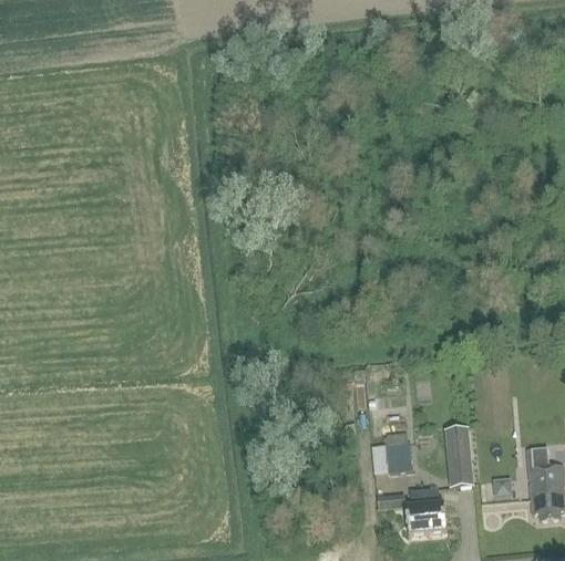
[(468,426),(444,428),(450,486),(473,484),(468,426)]
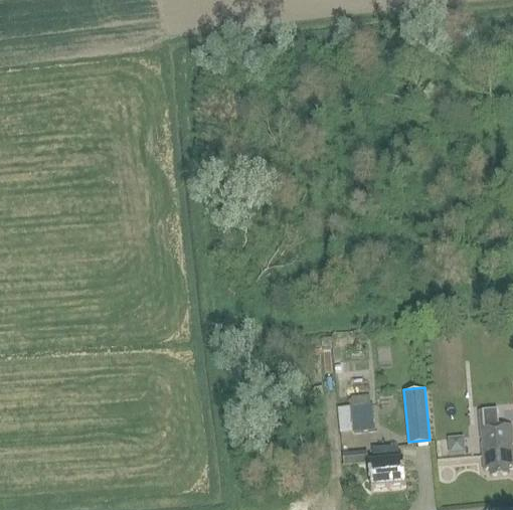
[(347,410),(335,412),(338,436),(350,434),(350,432),(372,429),(369,402),(346,404),(347,410)]
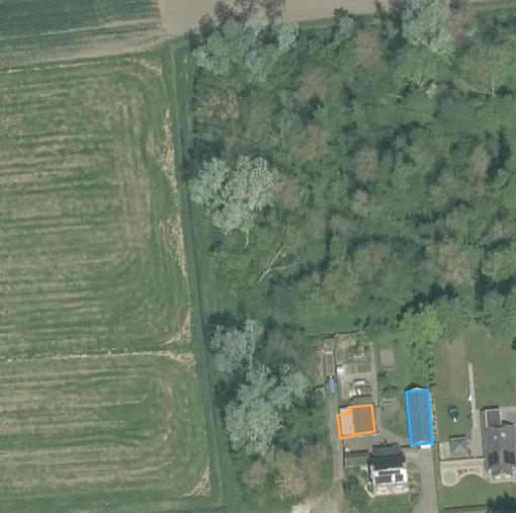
[(509,466),(515,466),(513,424),(499,425),(498,409),(483,410),(484,426),(482,426),(485,468),(491,468),(491,475),(509,474),(509,466)]
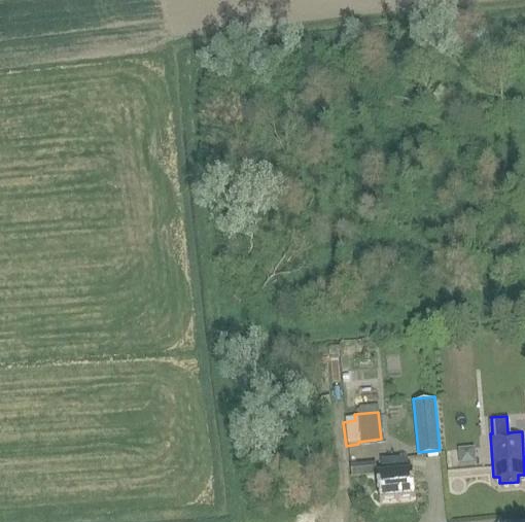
[(463,458),(479,457),(478,444),(462,445),(463,458)]
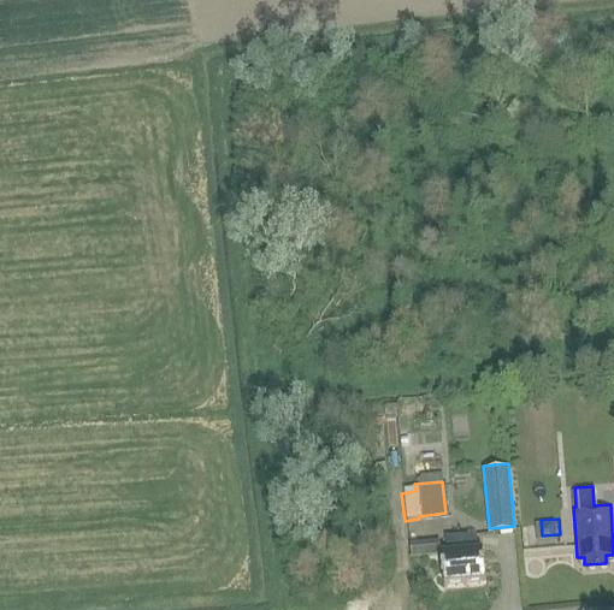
[(440,548),(442,573),(442,579),(483,575),(482,546),(477,546),(476,531),(444,533),(446,548),(440,548)]
